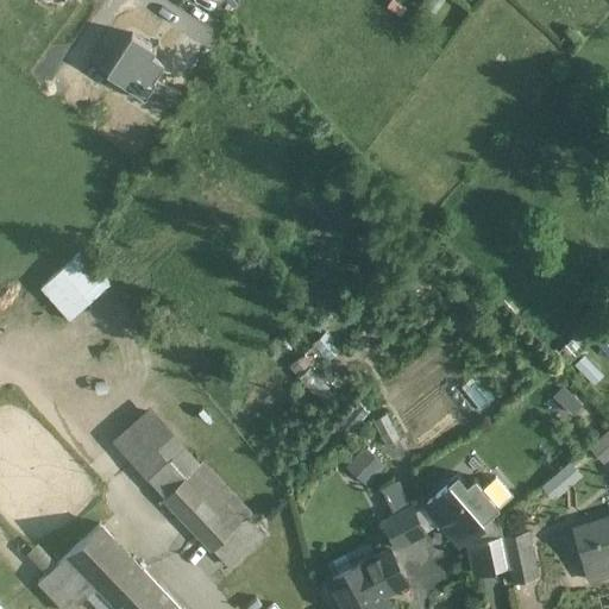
[(132,35),(107,73),(145,96),(146,94),(168,107),(177,94),(155,79),(164,63),(154,56),(157,50),(132,35)]
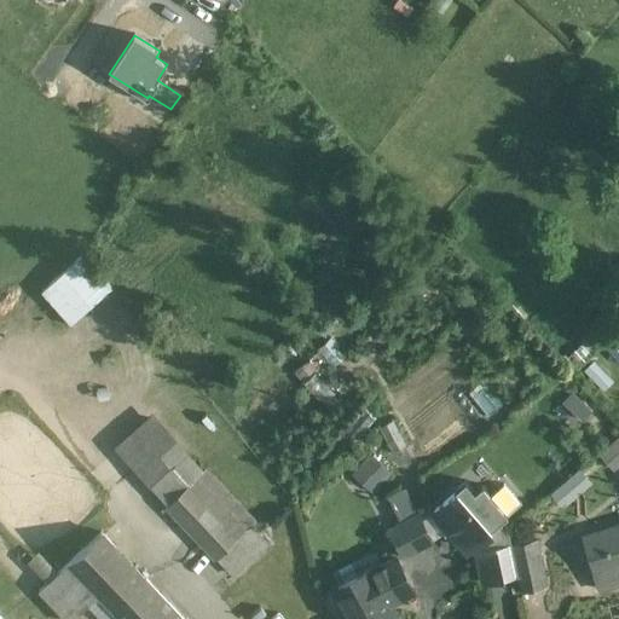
[(41,287),(68,323),(114,289),(87,254),(41,287)]
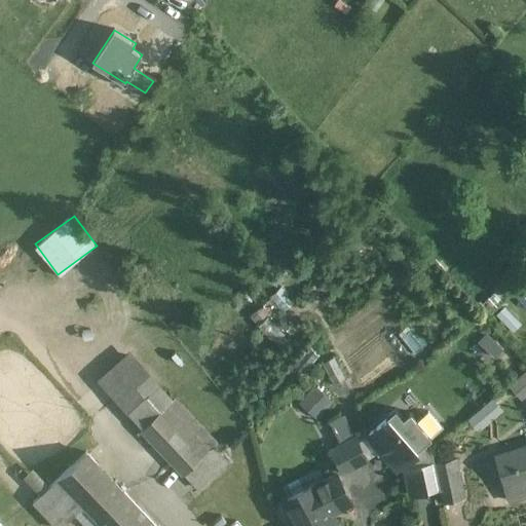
[(508,306),(498,312),(512,332),(521,325),(508,306)]
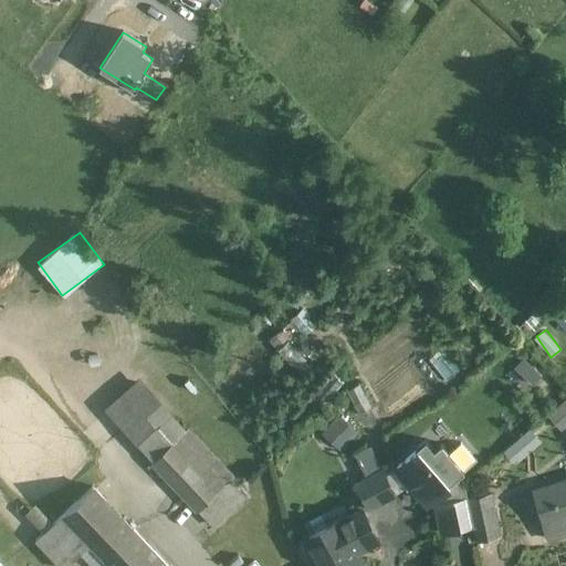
[(524,358),(514,370),(531,385),(541,373),(524,358)]
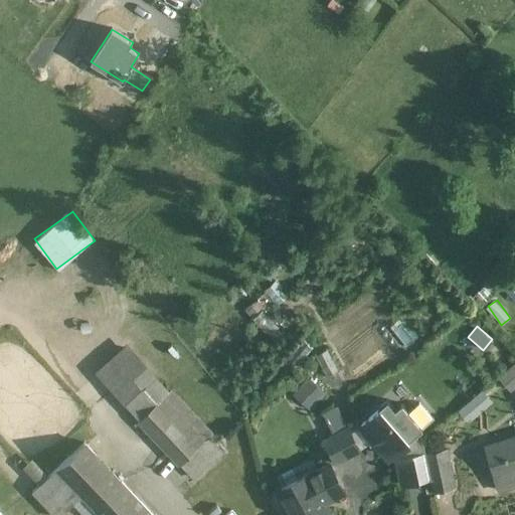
[(128,345),(98,373),(194,477),(224,450),(128,345)]
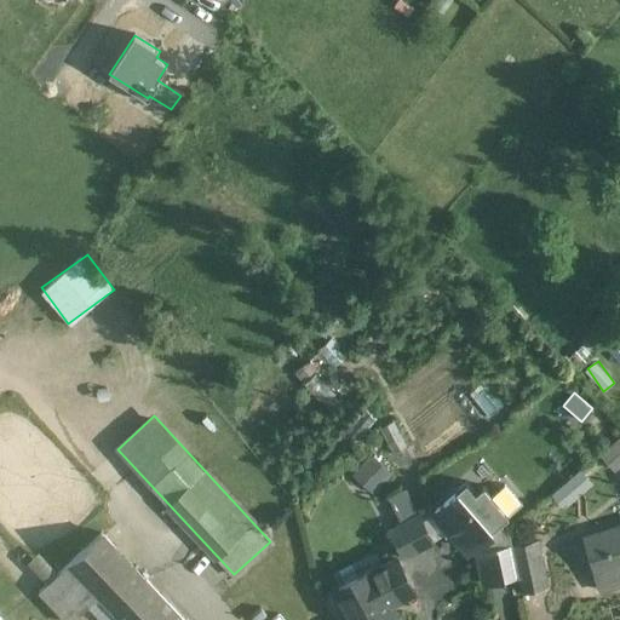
[(619,436),(601,453),(615,470),(619,465),(619,436)]
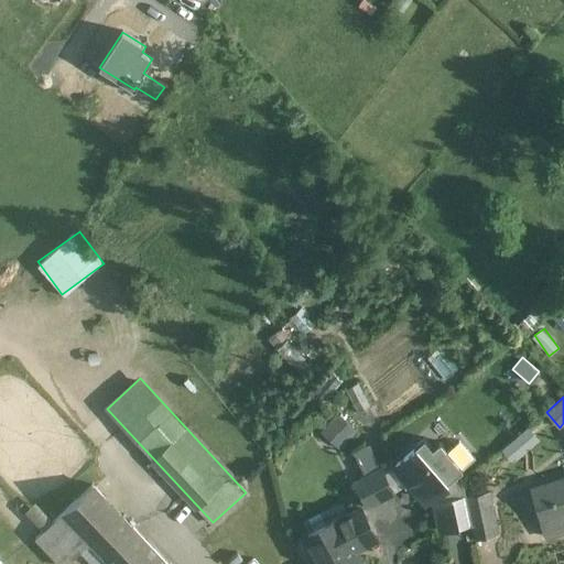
[(339,412),(321,431),(339,448),(357,430),(339,412)]
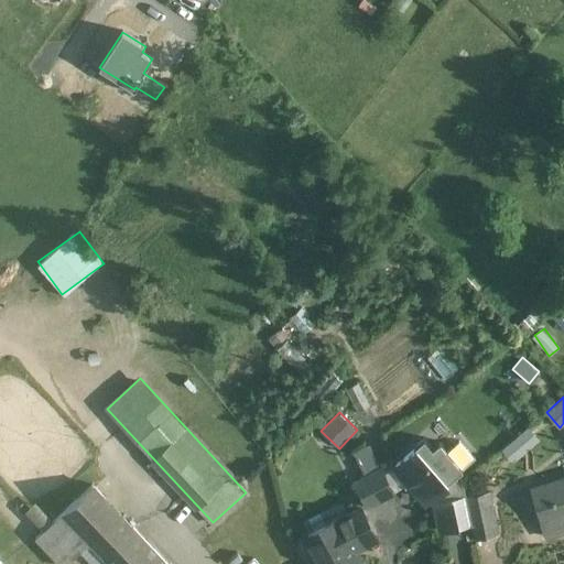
[(393,464),(427,502),(451,481),(448,478),(462,466),(440,441),(432,447),(423,437),(393,464)]
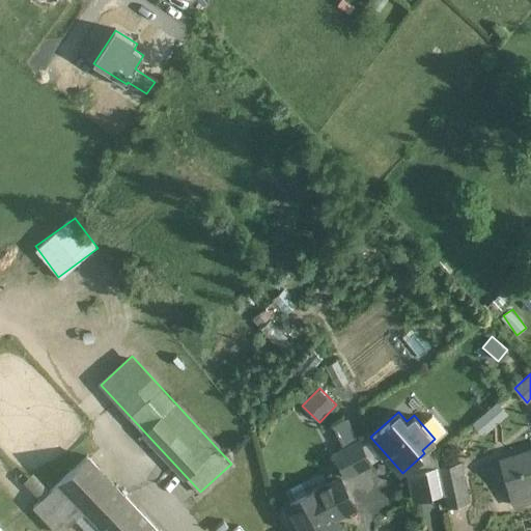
[(454,420),(445,427),(455,440),(465,432),(454,420)]
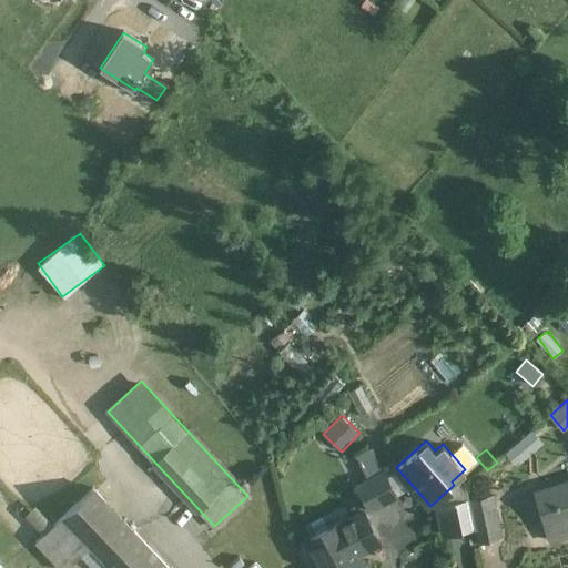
[(383,472),(356,484),(368,508),(394,496),(383,472)]
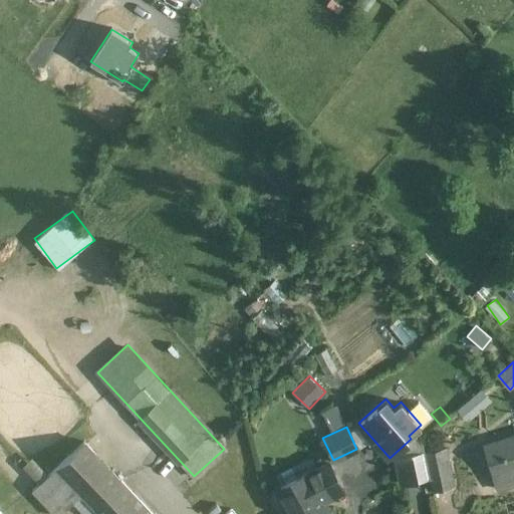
[(513,435),(484,444),(497,488),(513,482),(513,435)]
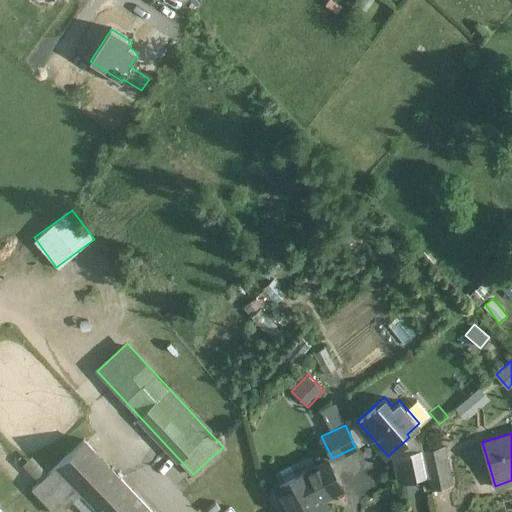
[(151,511),(83,439),(32,487),(55,511),(59,511),(83,490),(103,511),(151,511)]
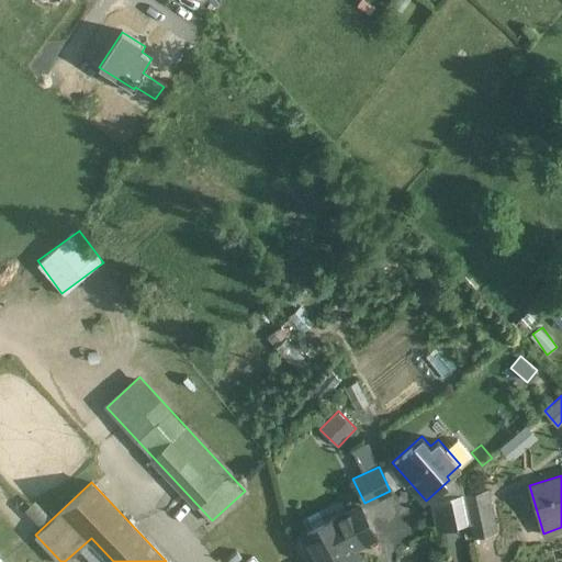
[(487,490),(463,494),(471,534),(494,529),(487,490)]
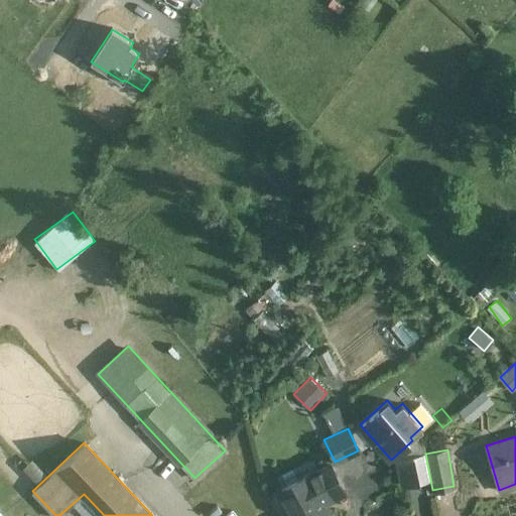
[(397,458),(401,485),(422,483),(418,455),(397,458)]
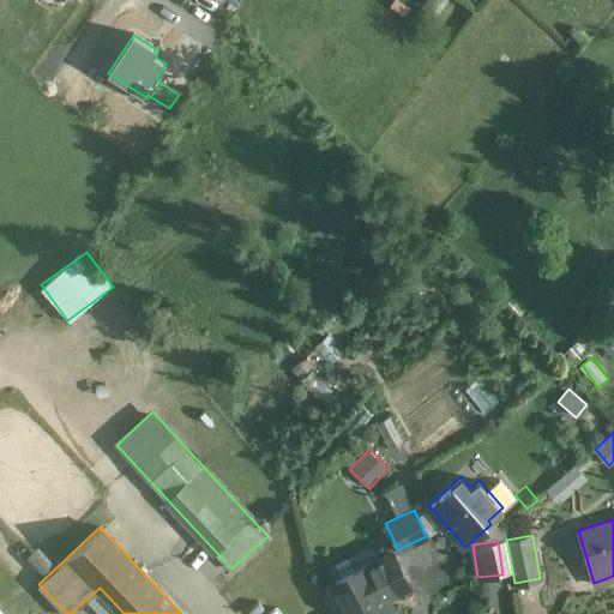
[(347,613),(392,613),(384,596),(408,584),(392,552),(331,583),(347,613)]
